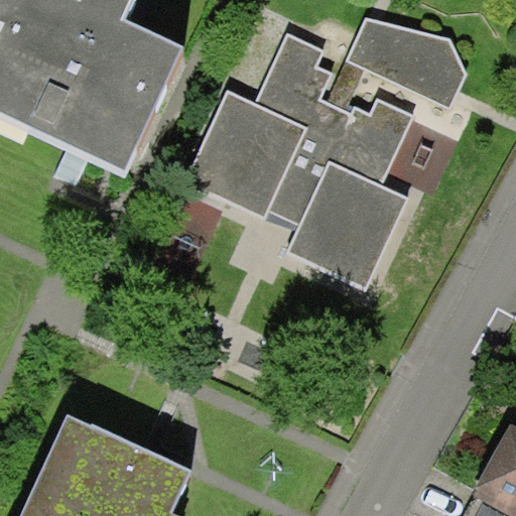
[(0,0),(0,92),(134,156),(182,56),(115,24),(126,0),(79,0),(77,5),(67,0),(0,0)]
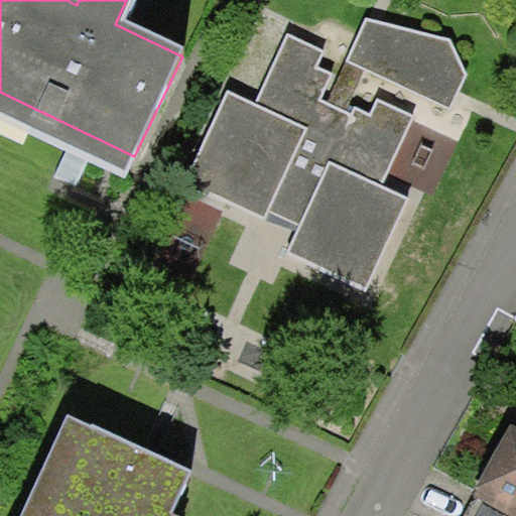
[(367,16),(350,60),(453,108),(468,73),(452,39),(367,16)]
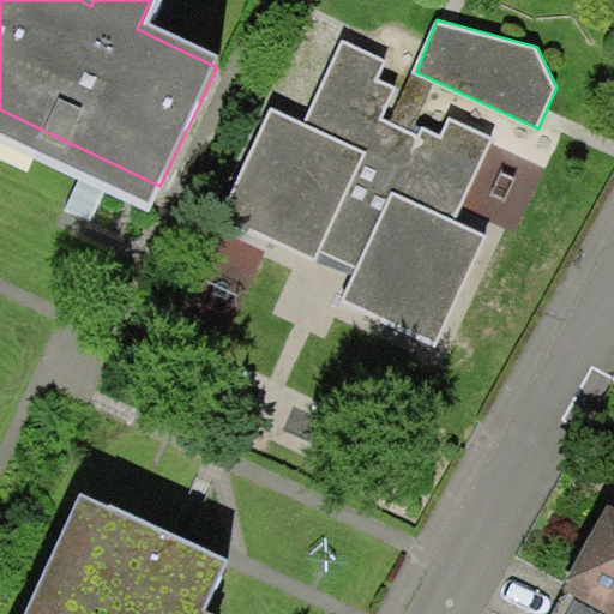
[(455,215),(492,136),(449,115),(439,133),(422,125),(419,133),(380,116),(396,83),(379,76),(389,58),(341,35),(300,121),(270,107),(218,216),(315,260),(320,250),(360,269),(344,301),(435,343),(487,230),(455,215)]
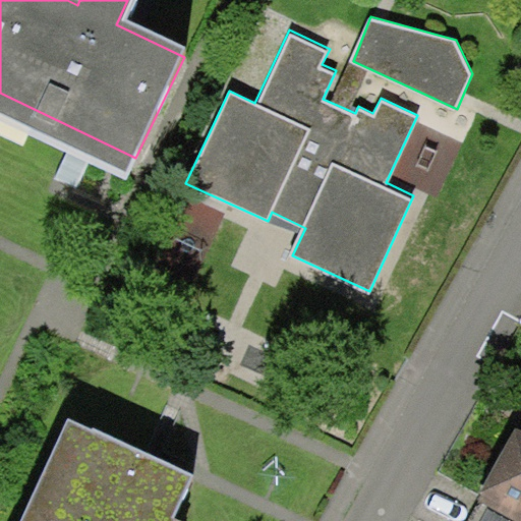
[(175,520),(194,478),(61,420),(16,520),(175,520)]
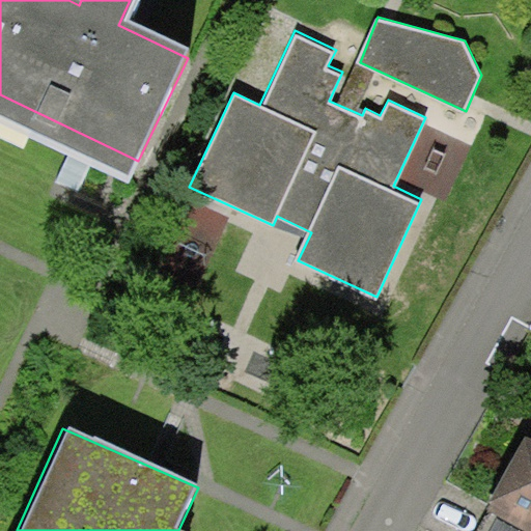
[(471,503),(516,530),(530,530),(530,457),(507,443),(471,503)]
